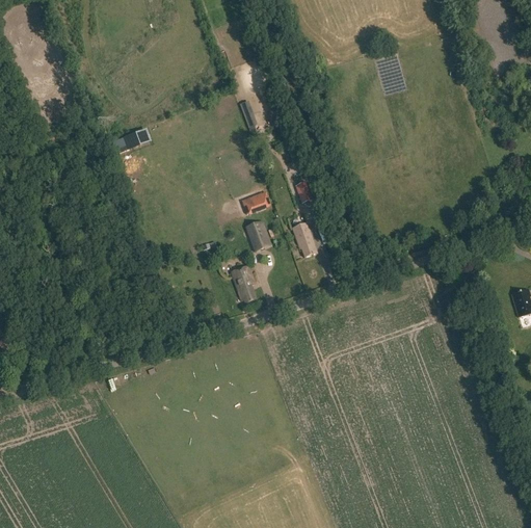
[(256,128),(254,124),(257,123),(253,111),(244,114),(249,130),(256,128)]
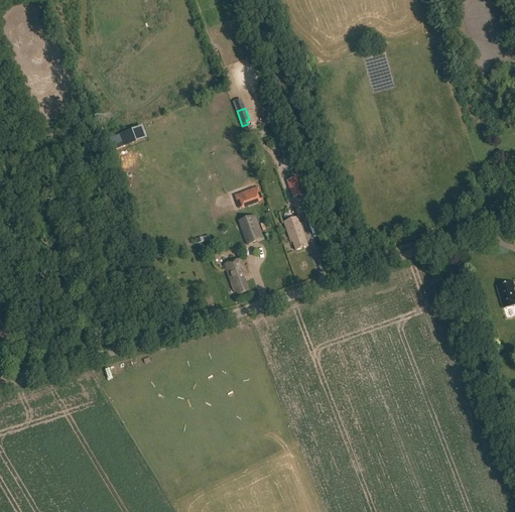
[(108,136),(113,148),(123,144),(119,132),(111,135),(108,136)]
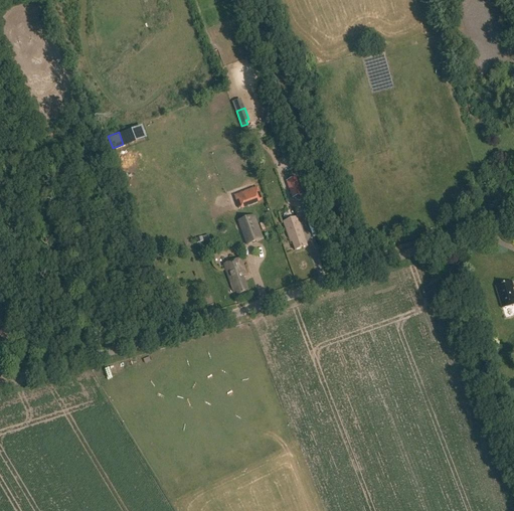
[(278,142),(282,151),(287,149),(283,140),(278,142)]
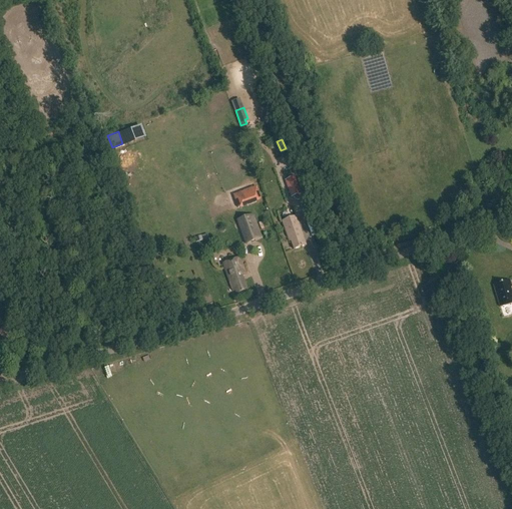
[(291,194),(301,191),(295,174),(285,177),(291,194)]
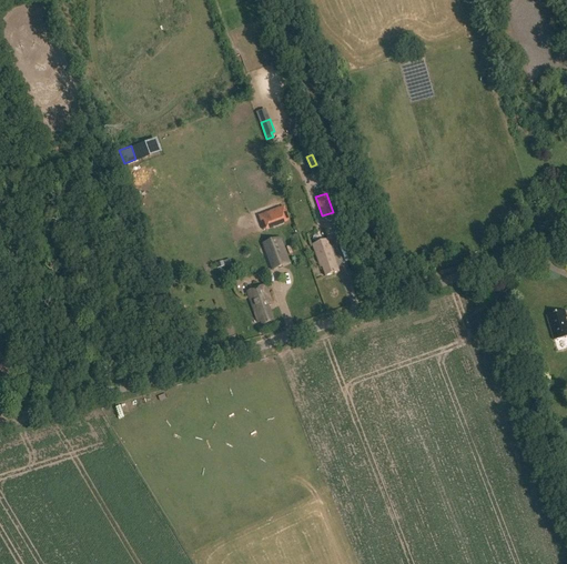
[(257,212),(263,227),(289,218),(283,203),(257,212)]
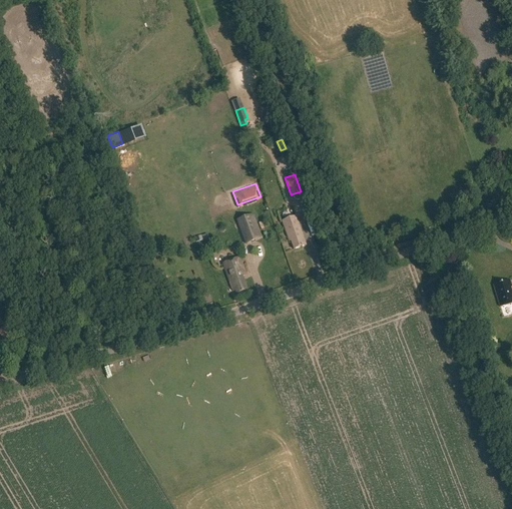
[(236,216),(245,241),(261,235),(251,211),(236,216)]
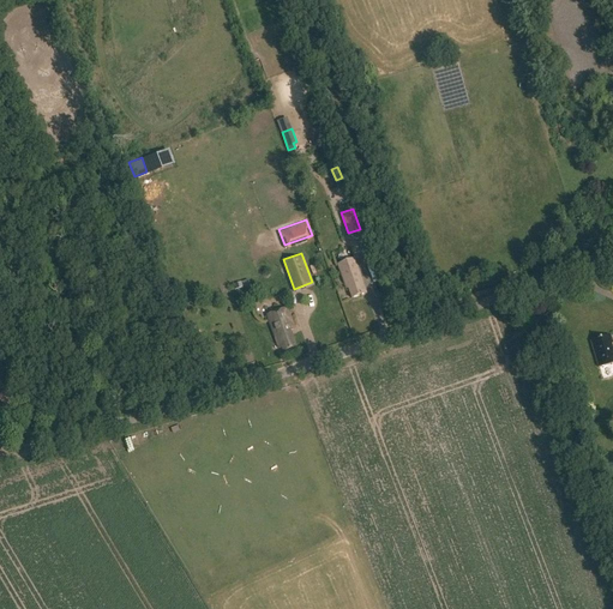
[(366,290),(354,255),(337,261),(346,285),(348,285),(352,295),(366,290)]
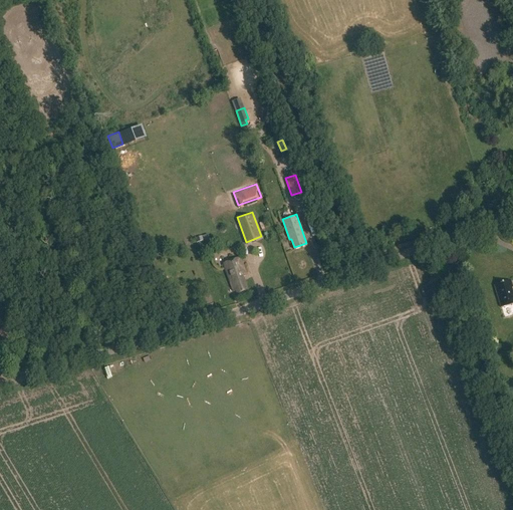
[(246,273),(239,255),(224,261),(234,289),(237,288),(238,291),(247,288),(241,274),(246,273)]
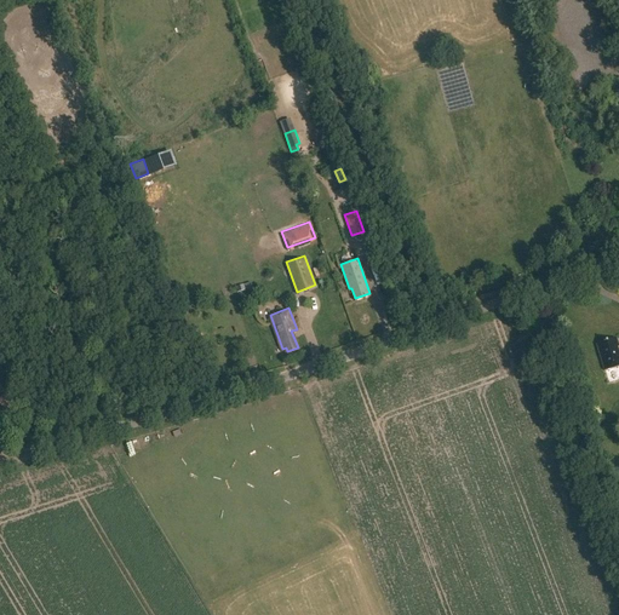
[(618,365),(618,350),(615,337),(596,343),(603,369),(618,365)]
